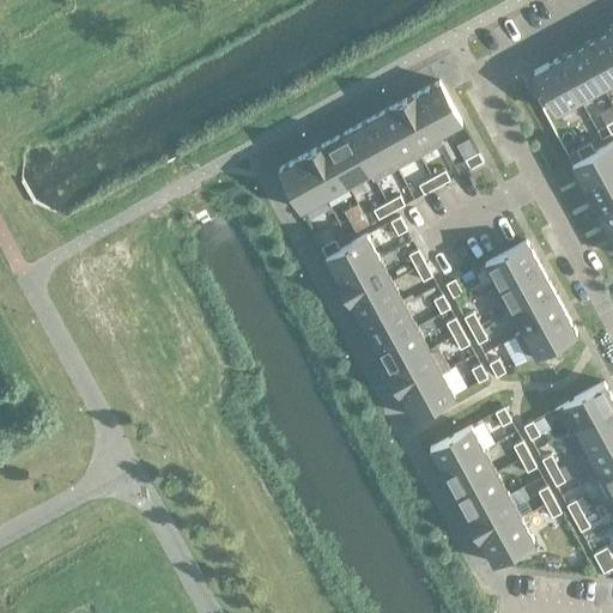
[(612,26),(602,34),(612,53),(612,26)]
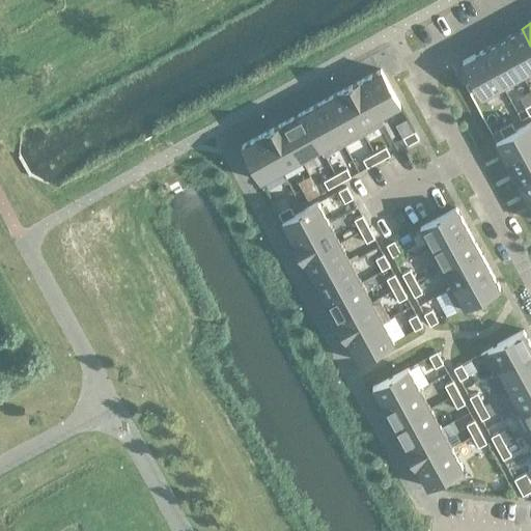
[(530,46),(522,29),(502,39),(522,76),(530,70),(530,46)]
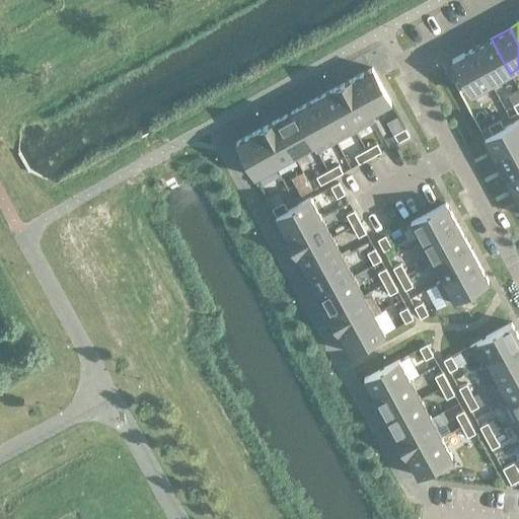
[(491,39),(471,49),(491,84),(510,74),(491,39)]
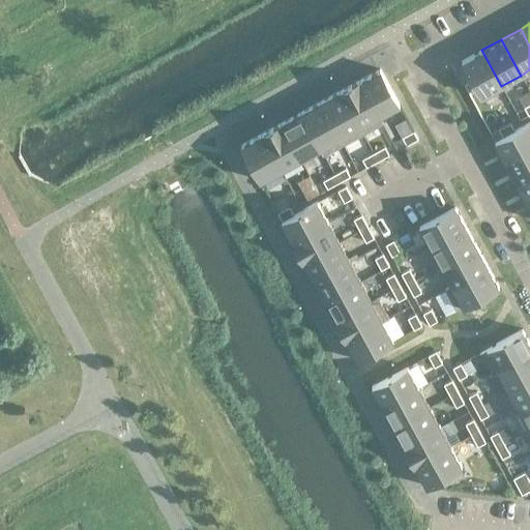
[(480,97),(501,86),(481,50),(461,61),(480,97)]
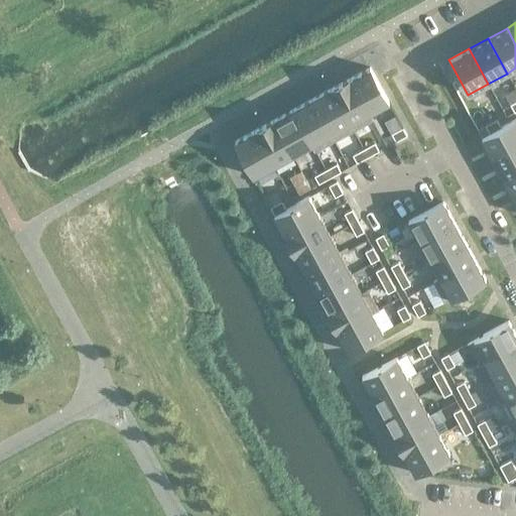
[(369,68),(349,79),(368,114),(369,113),(388,103),(369,68)]
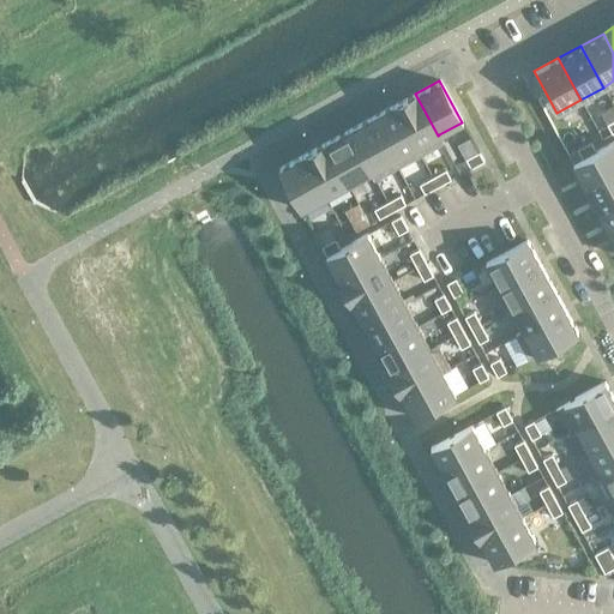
[(439,134),(438,136),(415,94),(392,106),(415,148),(420,155),(444,142),(439,134)]
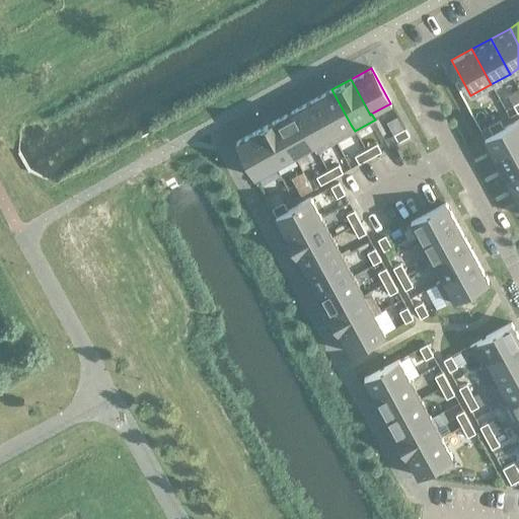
[(336,142),(355,131),(351,125),(331,89),(312,100),(331,135),(336,142)]
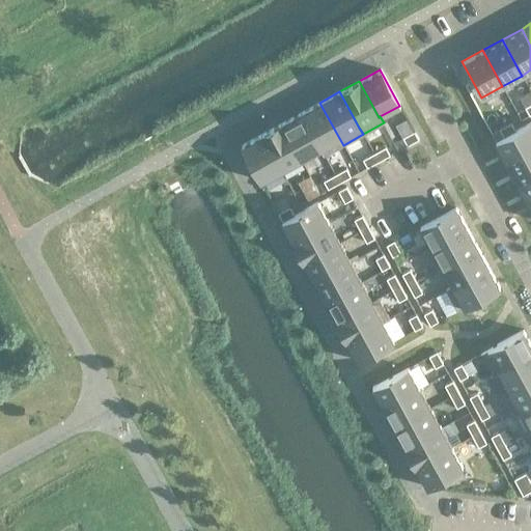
[(318,149),(323,156),(343,145),(339,138),(319,103),(300,113),(319,149),(318,149)]
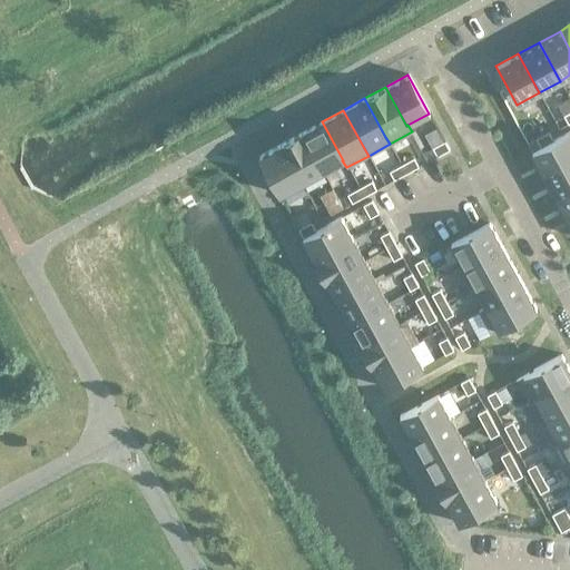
[(322,121),(301,133),(322,172),(342,160),(343,160),(322,121)]
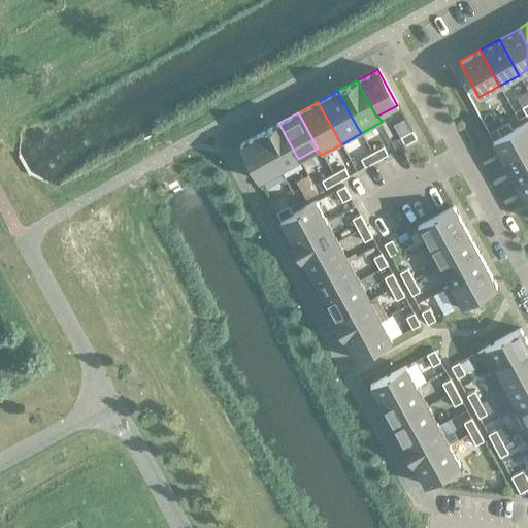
[(492,141),(503,161),(527,147),(527,121),(527,122),(512,130),(500,136),(492,141)]
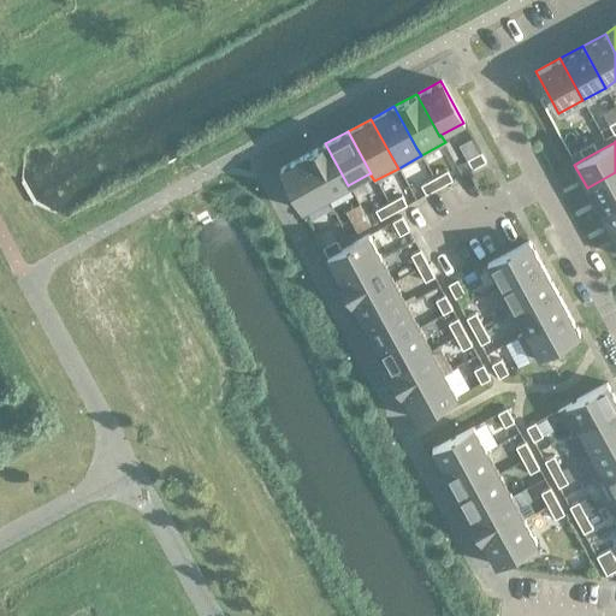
[(325,143),(303,157),(325,197),(348,185),(325,143)]
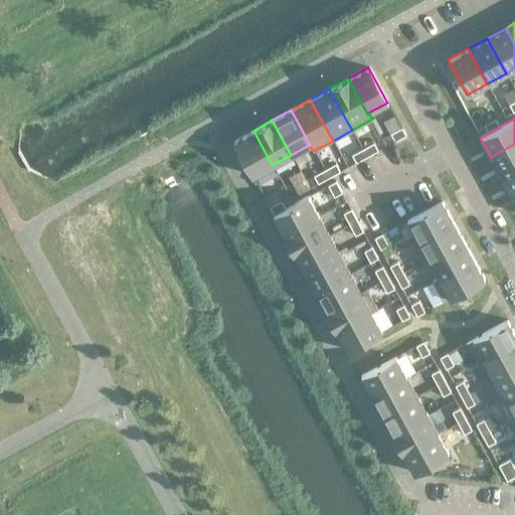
[(484,126),(488,133),(499,127),(495,120),(484,126)]
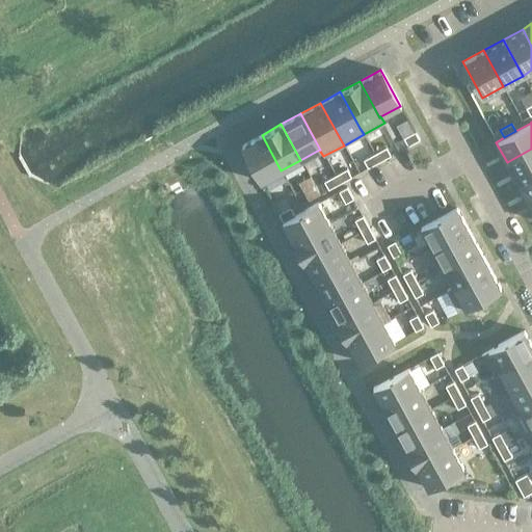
[(403,138),(407,145),(419,139),(415,132),(403,138)]
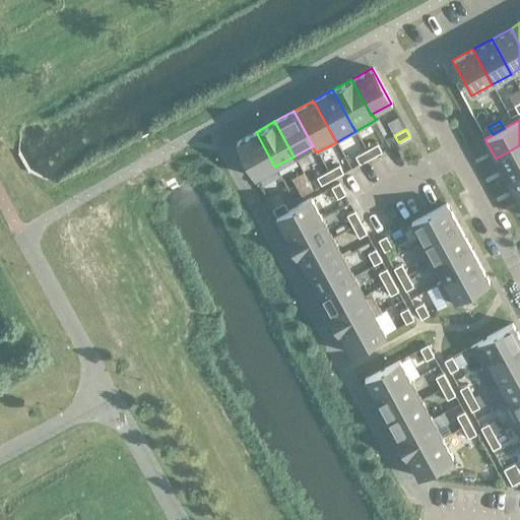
[(255,178),(274,167),(256,132),(236,143),(255,178)]
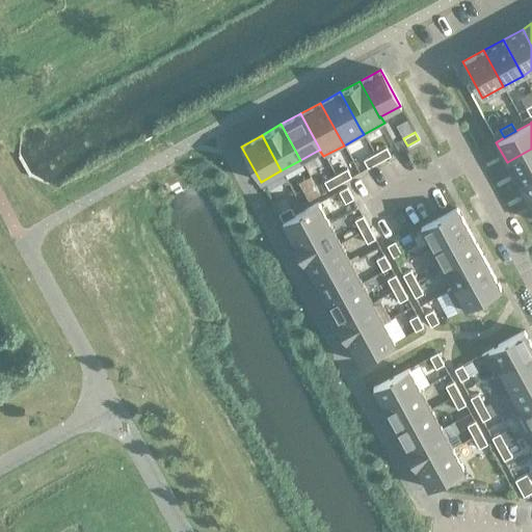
[(386,148),(374,154),(378,162),(390,156),(386,148)]
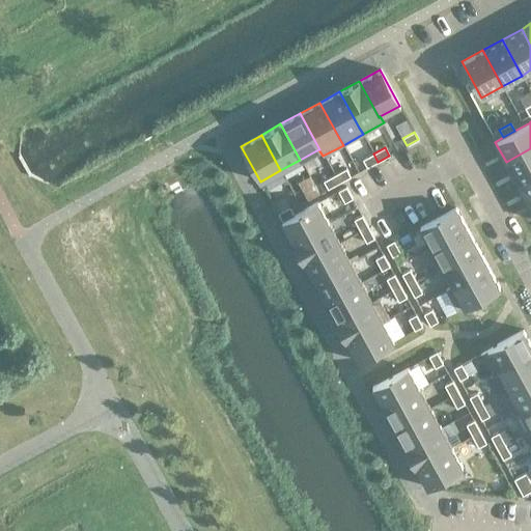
[(530,148),(506,162),(516,182),(530,173),(530,148)]
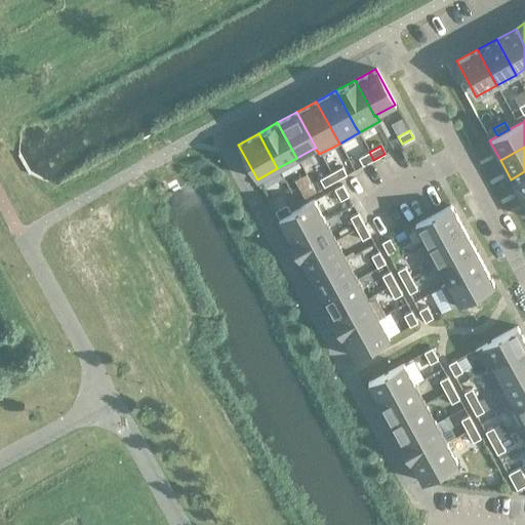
[(358,158),(362,166),(373,160),(369,152),(358,158)]
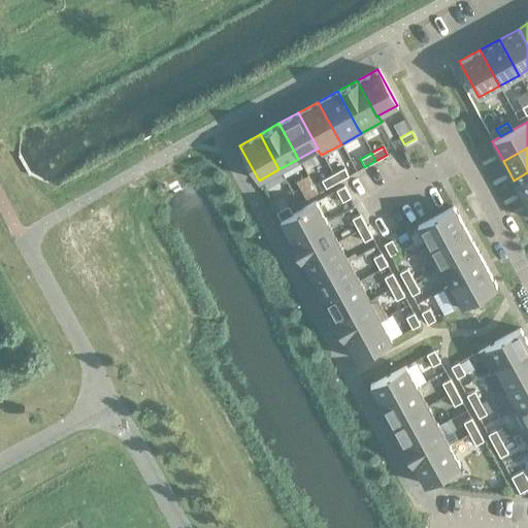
[(343,168),(332,174),(336,182),(348,175),(343,168)]
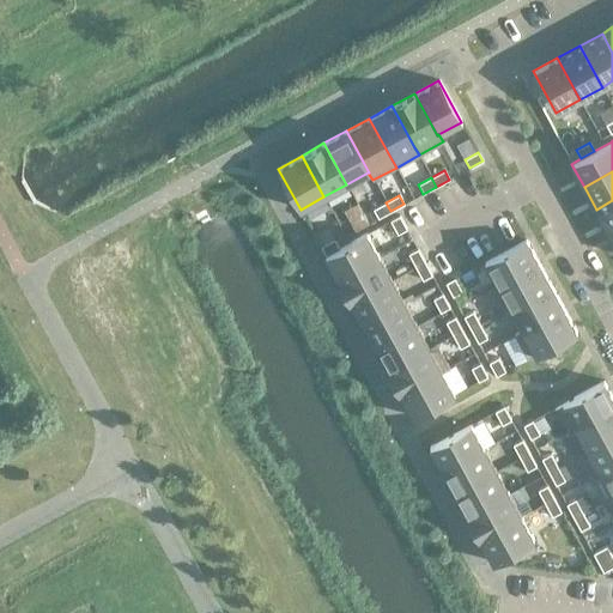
[(612,200),(596,210),(610,232),(612,230),(612,200)]
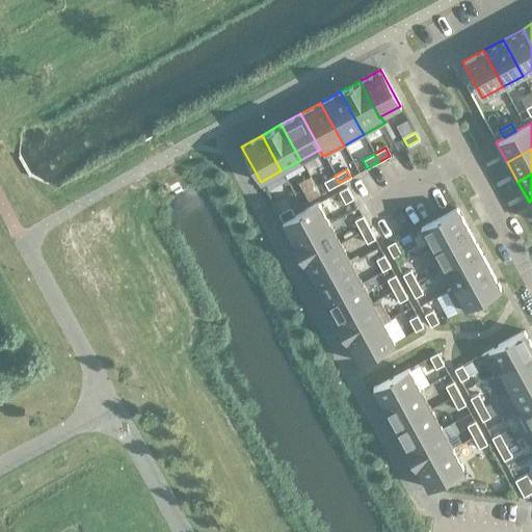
[(323,182),(327,189),(339,183),(335,176),(323,182)]
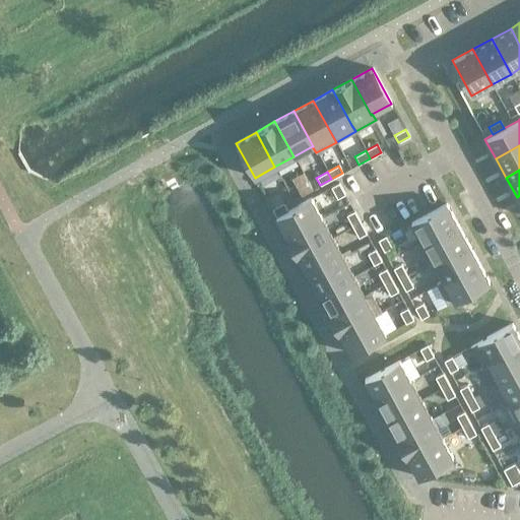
[(297,188),(301,196),(312,190),(308,182),(297,188)]
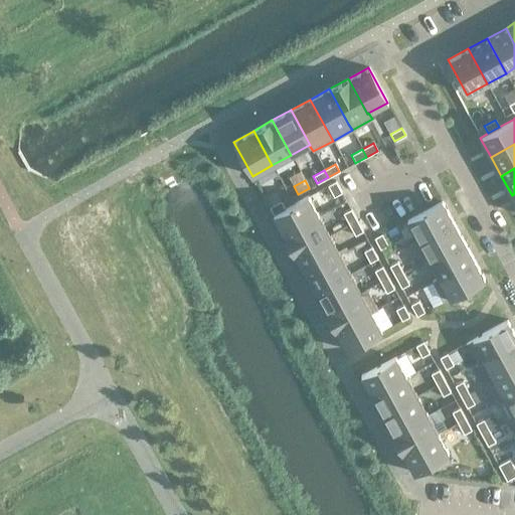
[(327,185),(334,196),(341,192),(335,181),(327,185)]
